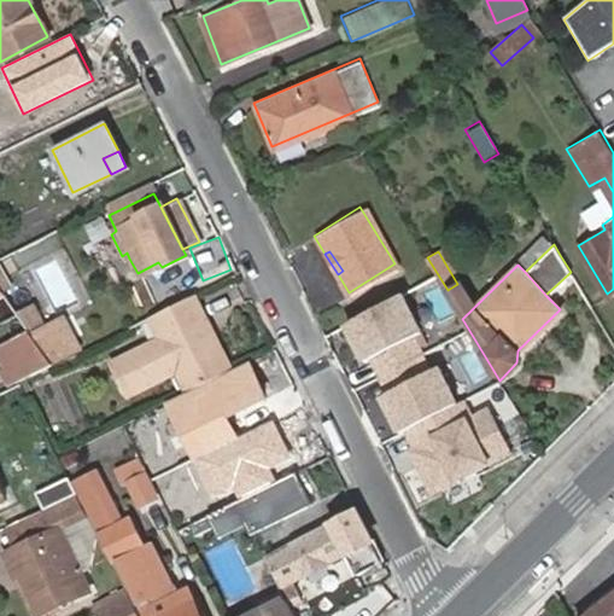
[(210,331),(192,294),(148,315),(158,337),(107,362),(123,394),(173,368),(185,393),(229,371),(215,341),(206,344),(202,336),(210,331)]
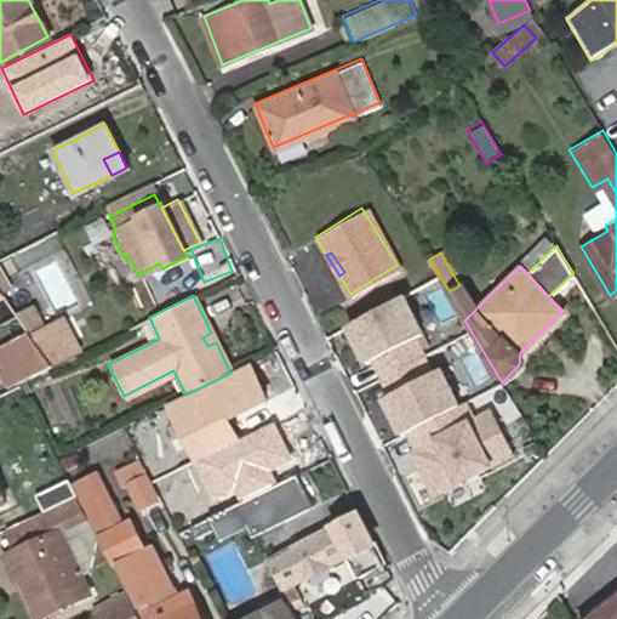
[(404,297),(346,328),(365,365),(371,362),(389,397),(382,401),(430,494),(510,453),(490,413),(470,422),(444,370),(424,380),(413,357),(430,348),(404,297)]
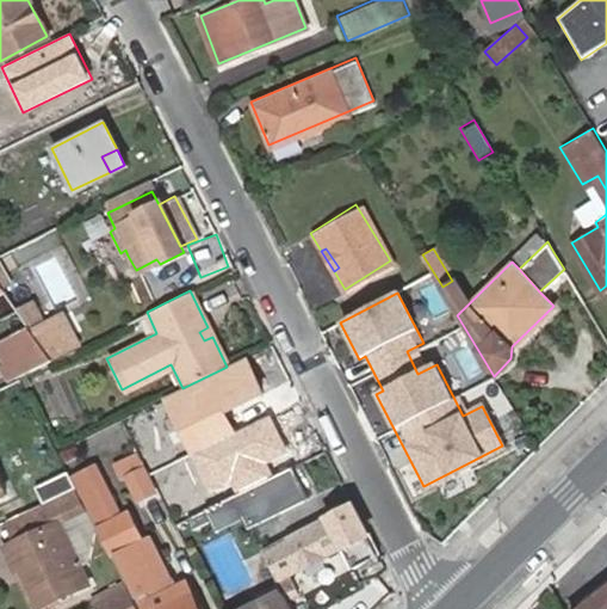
[(63,313),(30,331),(49,357),(78,343),(63,313)]
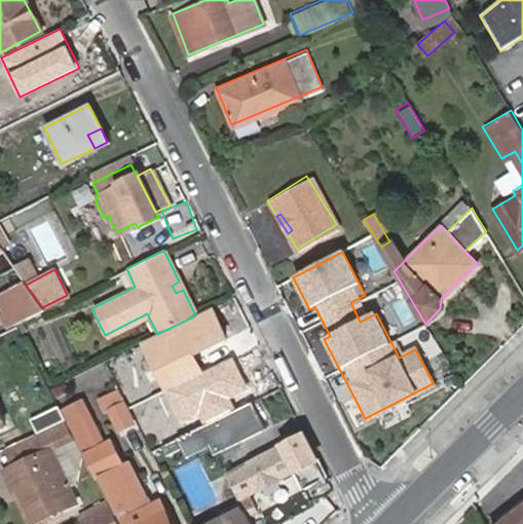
[(0,303),(14,325),(16,323),(43,309),(26,285),(23,279),(0,291),(0,303)]
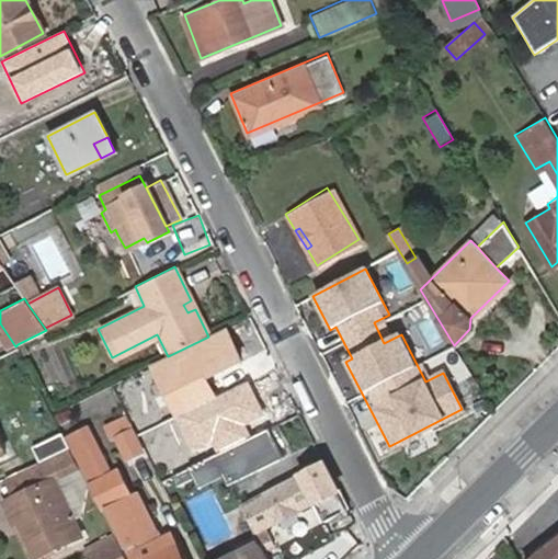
[(188,312),(195,309),(191,300),(183,305),(188,312)]
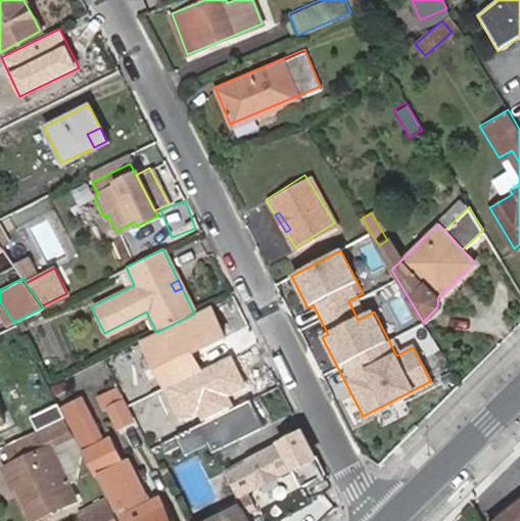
[(156,332),(140,339),(161,386),(200,368),(193,352),(226,337),(211,306),(194,314),(156,332)]
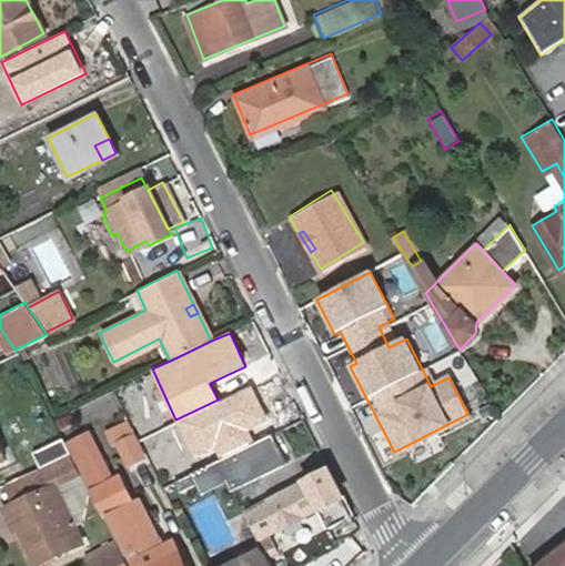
[(218,400),(175,420),(191,454),(213,443),(221,458),(254,443),(248,428),(269,418),(252,384),(218,400)]
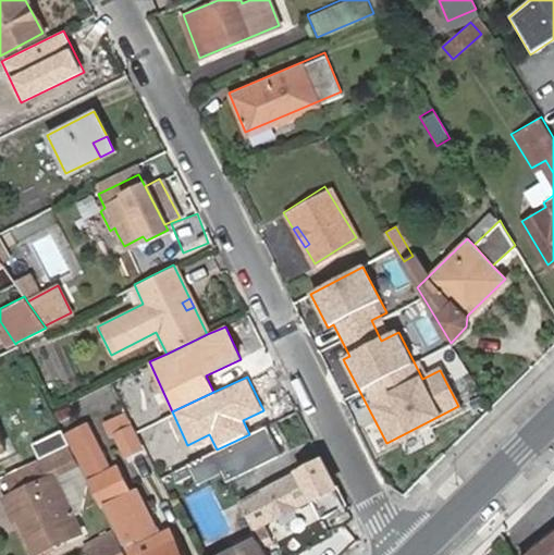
[(114,432),(128,459),(142,452),(128,424),(114,432)]
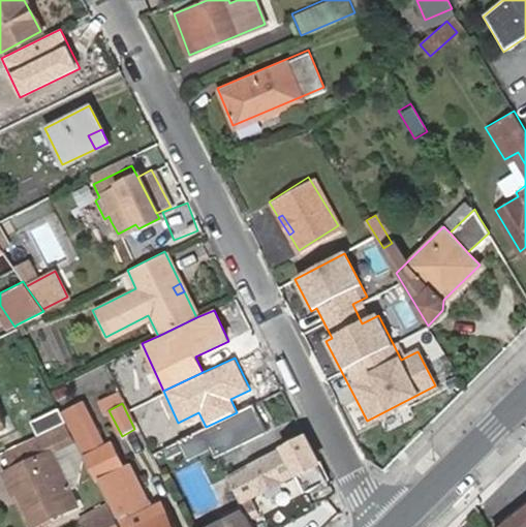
[(206,427),(177,440),(186,459),(211,447),(214,455),(266,430),(253,403),(237,412),(206,427)]
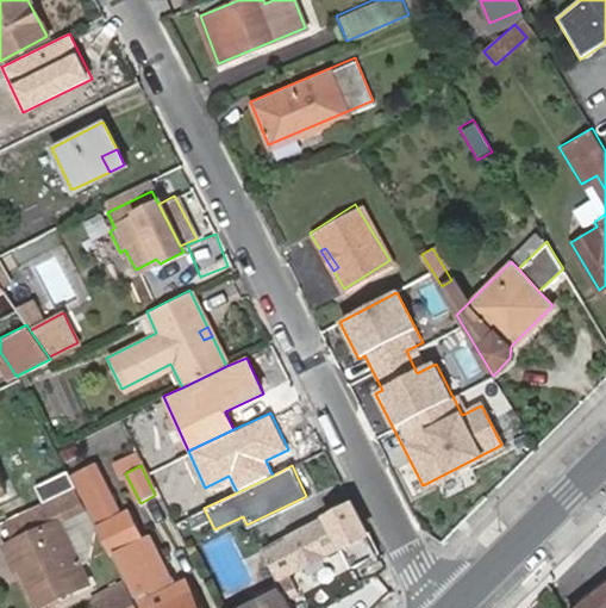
[(74,485),(66,470),(33,485),(41,501),(72,486),(74,485)]
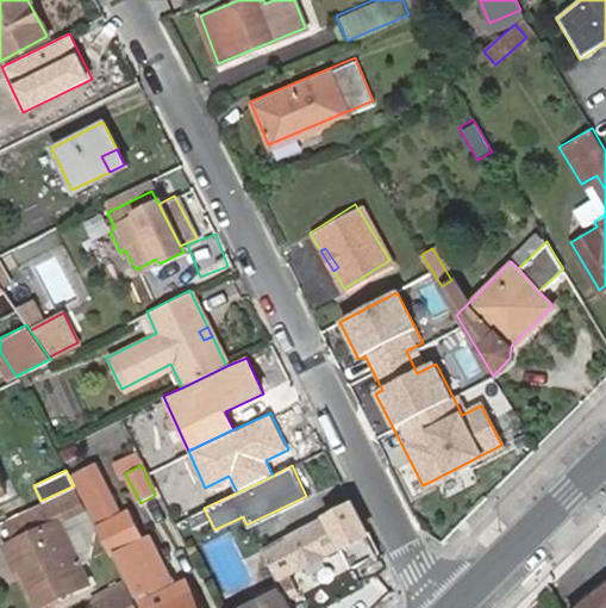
[(73,477),(89,510),(102,504),(86,471),(73,477)]
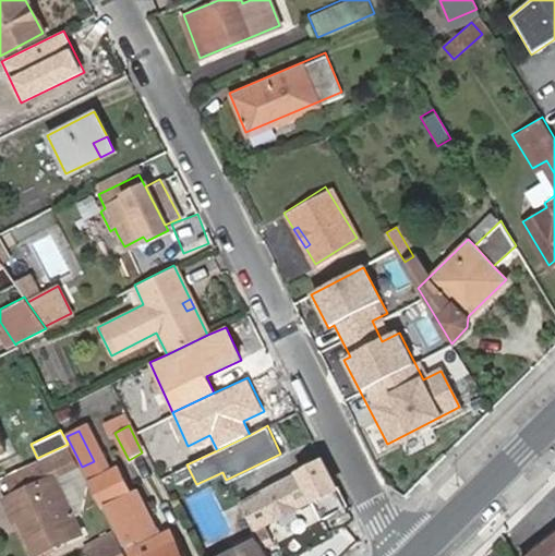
[(59,478),(80,468),(69,447),(68,444),(65,445),(37,458),(45,473),(53,469),(59,478)]
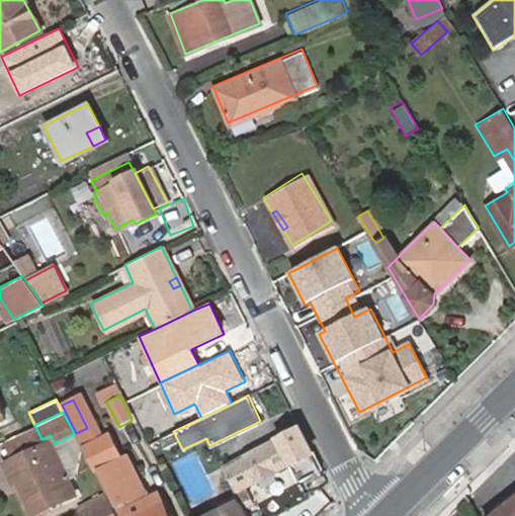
[(320,468),(297,424),(222,464),(243,507),(252,503),(244,486),(289,462),(299,480),(320,468)]
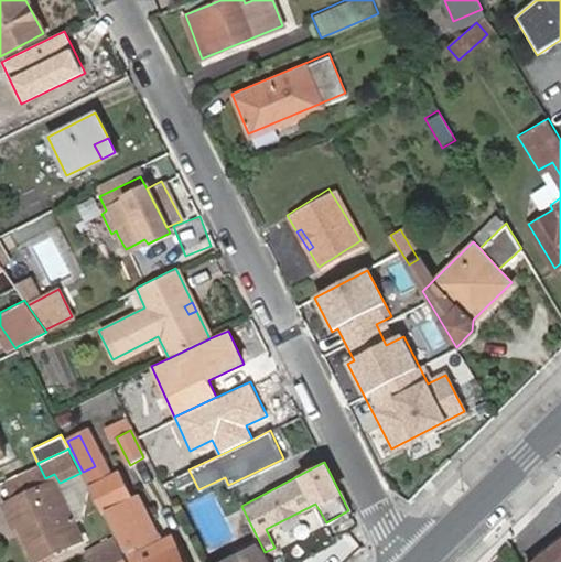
[(106,510),(132,561),(182,561),(169,536),(139,550),(135,542),(155,533),(136,496),(129,498),(117,474),(99,481),(95,472),(86,476),(104,511),(106,510)]
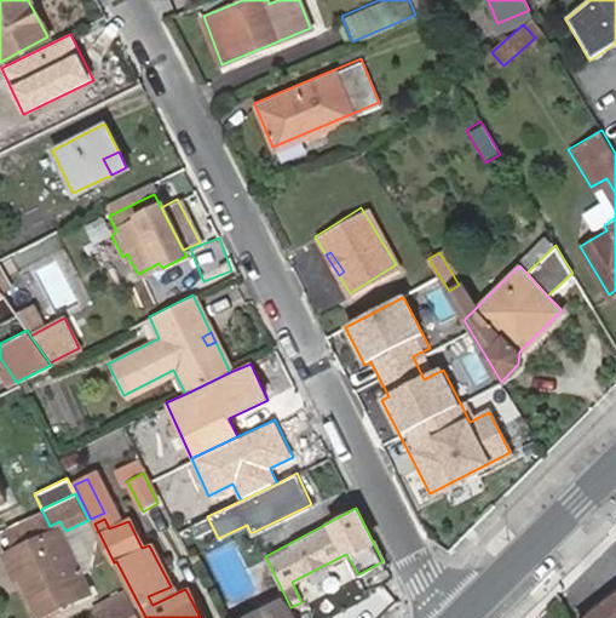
[(21,576),(39,614),(87,591),(58,528),(4,554),(16,578),(21,576)]
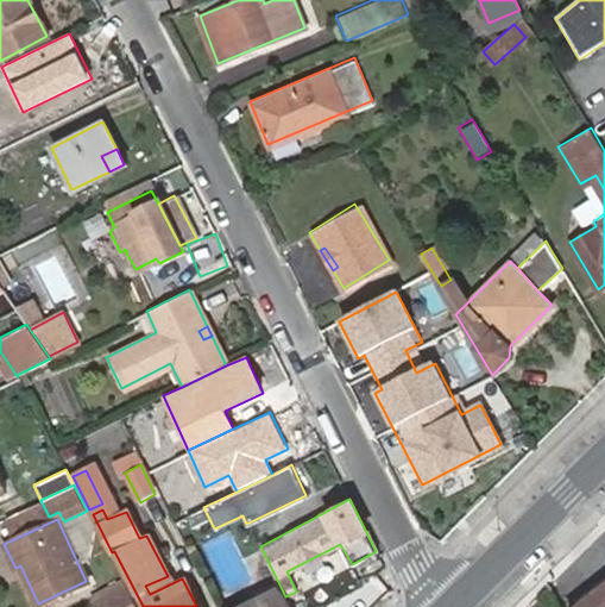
[(290,606),(277,581),(258,590),(262,596),(239,606),(290,606)]
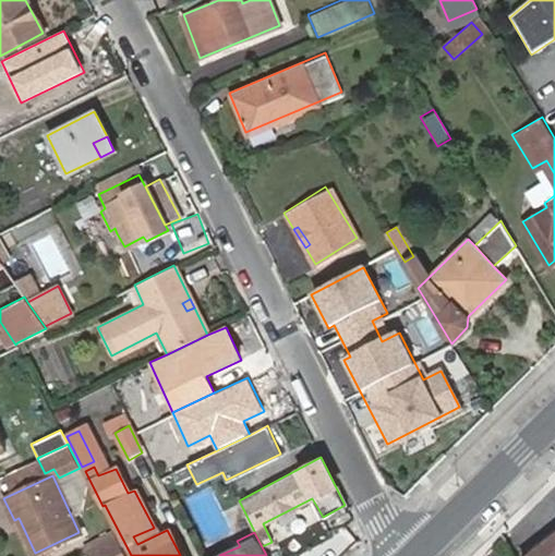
[(554,555),(554,532),(525,555),(554,555)]
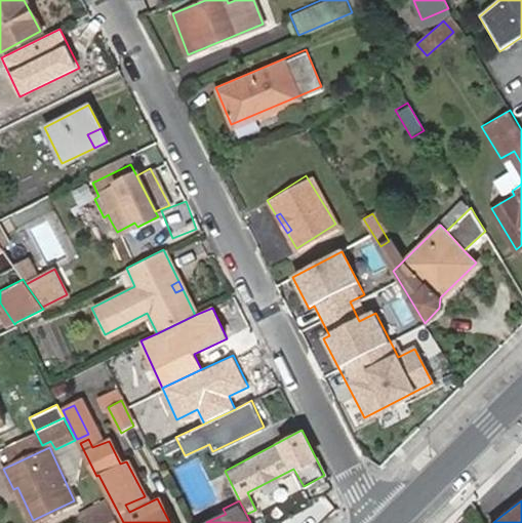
[(80,514),(84,522),(111,511),(108,505),(106,501),(80,514)]
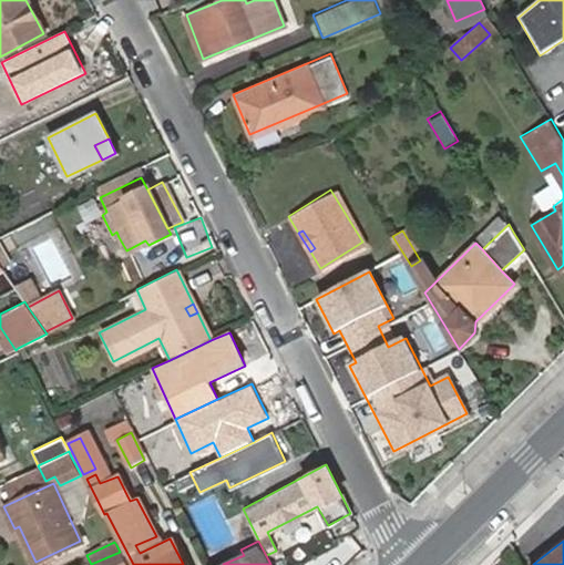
[(90,564),(126,564),(120,552),(91,564),(90,564)]
